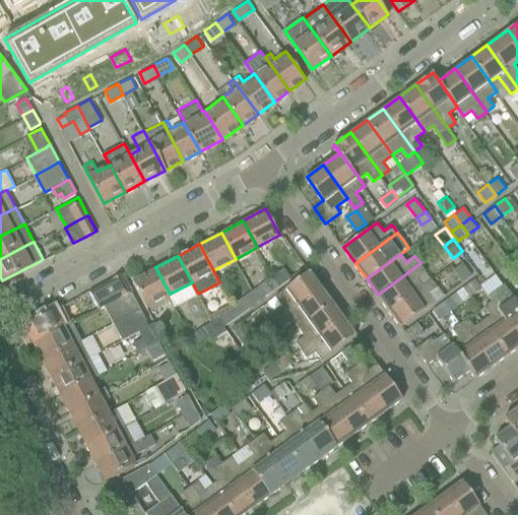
[(471,272),(463,261),(453,268),(461,279),(471,272)]
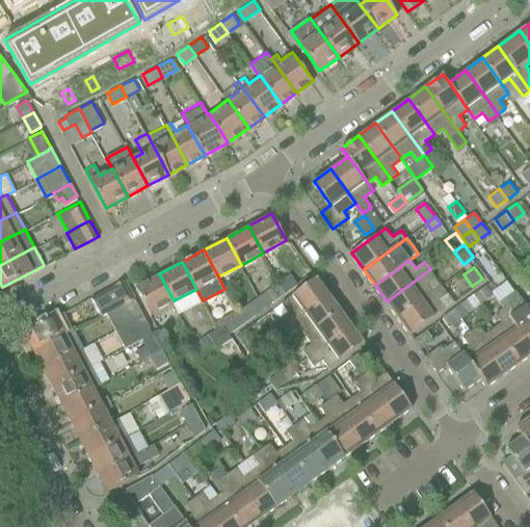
[(387,301),(398,316),(432,291),(427,283),(435,277),(430,269),(387,301)]
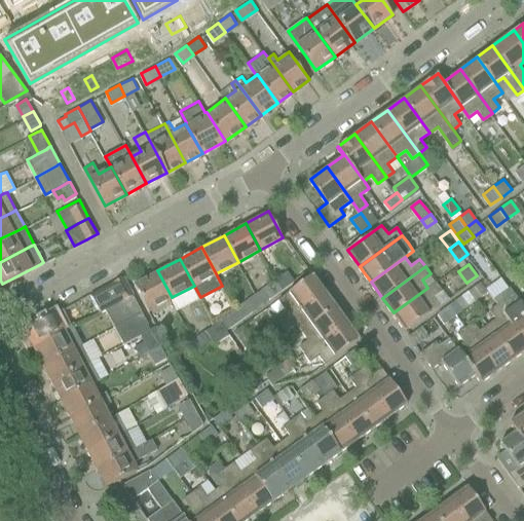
[(288,269),(275,278),(283,288),(294,280),(288,269)]
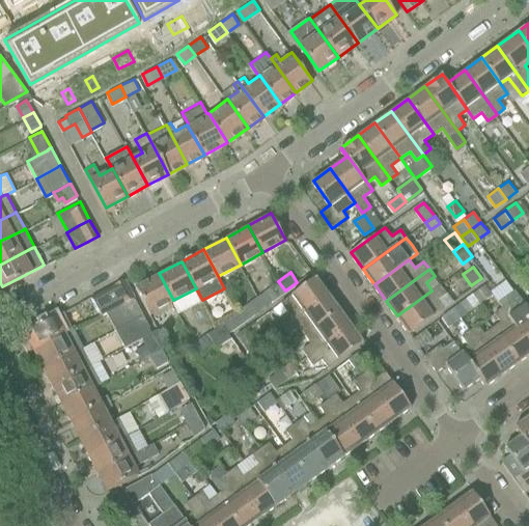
[(173,300),(159,273),(136,285),(150,312),(173,300)]
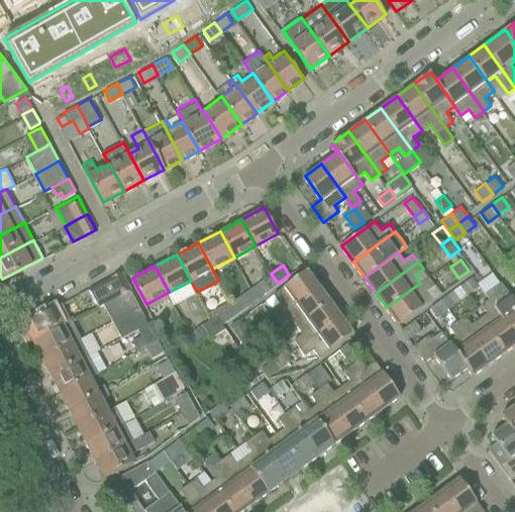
[(273,307),(278,315),(319,285),(307,269),(275,293),(281,301),(273,307)]
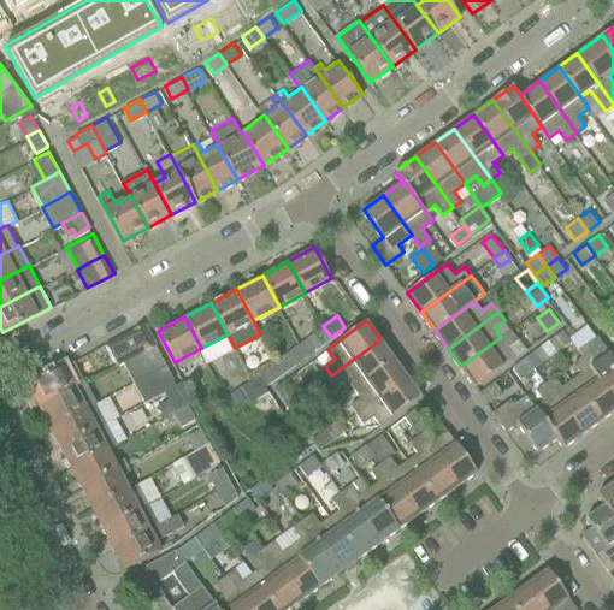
[(145,323),(106,343),(118,366),(125,362),(155,345),(157,345),(145,323)]
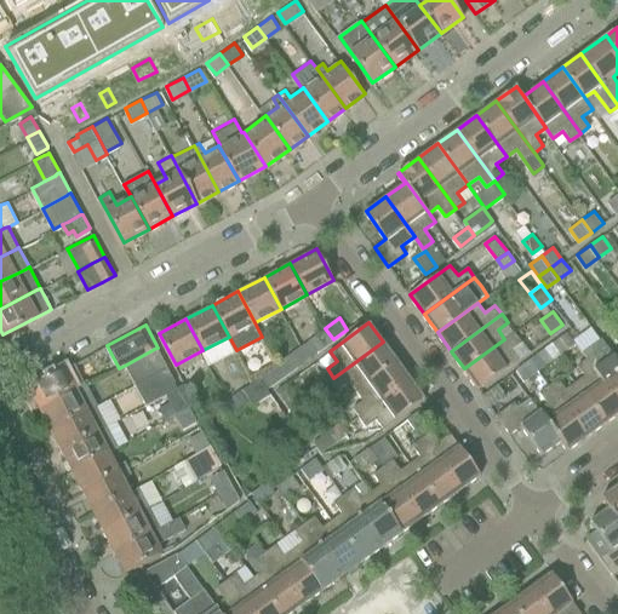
[(333,339),(325,328),(310,339),(319,350),(333,339)]
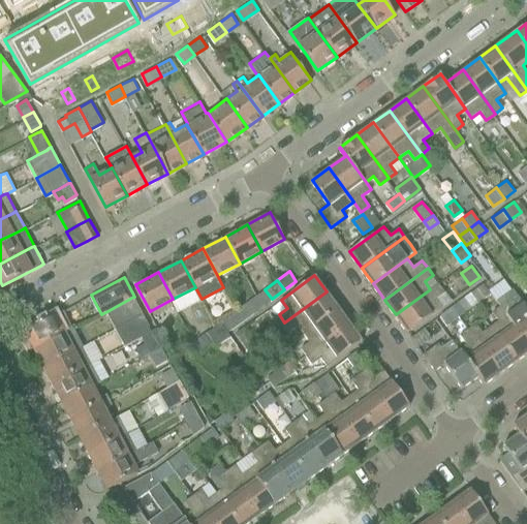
[(430,289),(396,314),(408,331),(442,306),(436,298),(444,291),(438,283),(430,289)]
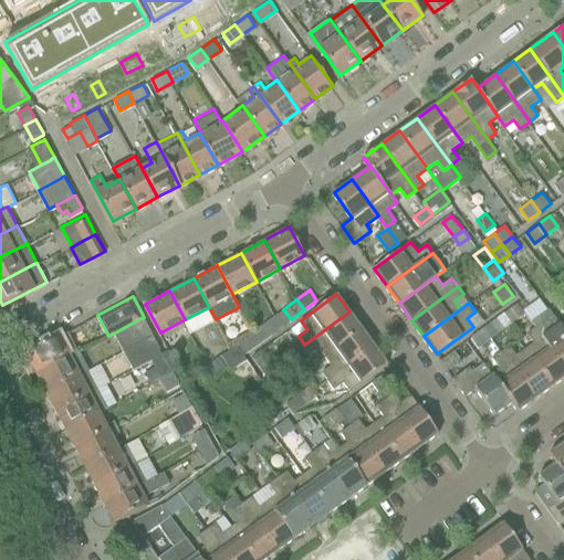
[(518,303),(504,312),(512,321),(525,312),(518,303)]
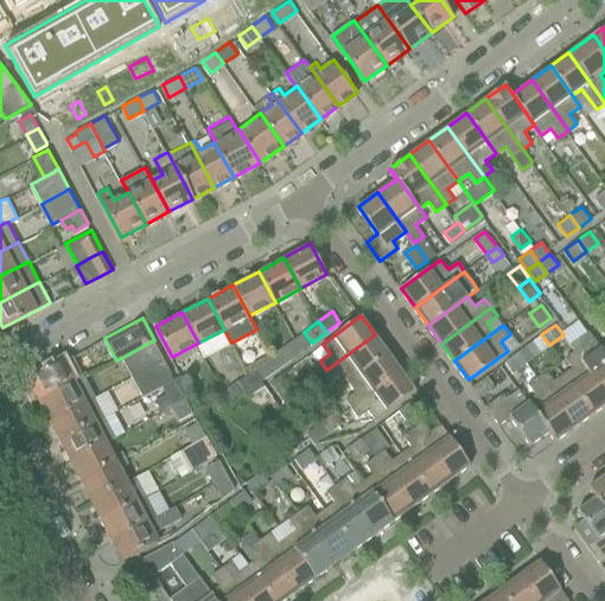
[(224,330),(198,343),(205,357),(231,343),(224,330)]
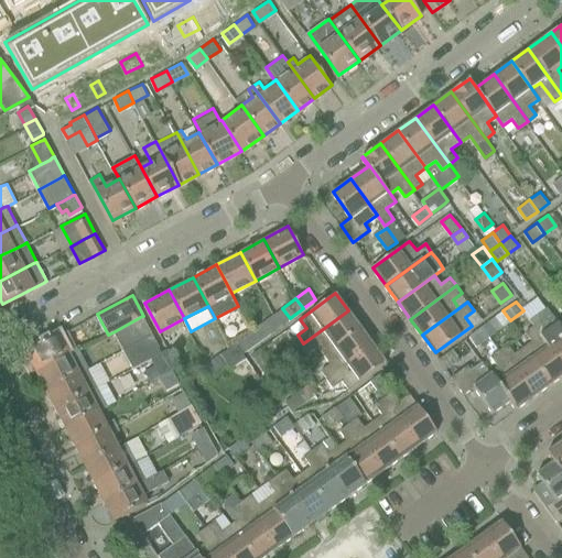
[(548,307),(530,319),(533,325),(535,324),(561,360),(561,326),(559,321),(548,307)]
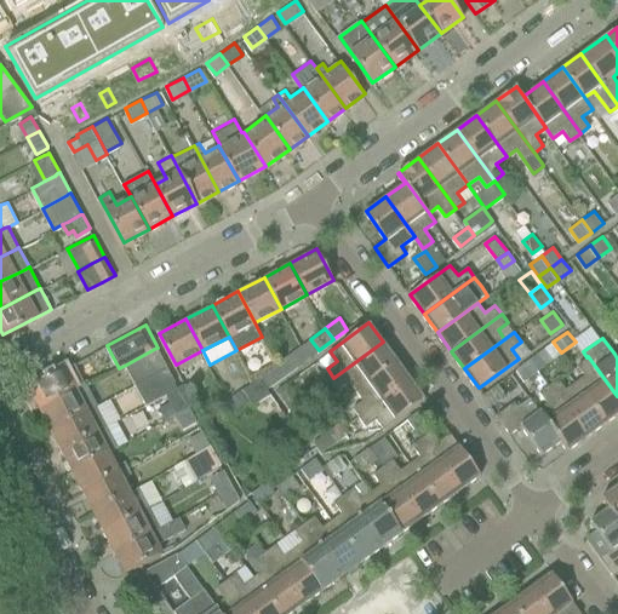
[(350,379),(358,389),(396,360),(383,342),(333,378),(341,386),(350,379)]
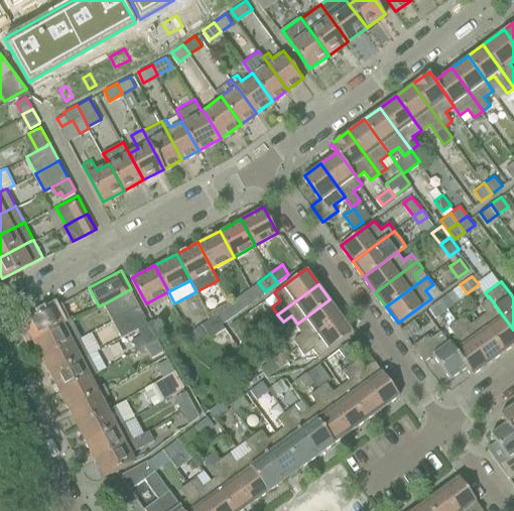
[(130,289),(105,303),(113,318),(126,311),(129,310),(139,304),(130,289)]
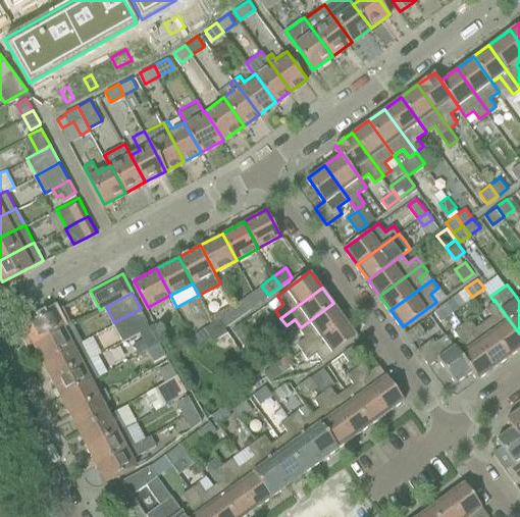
[(459,293),(447,302),(454,310),(465,302),(459,293)]
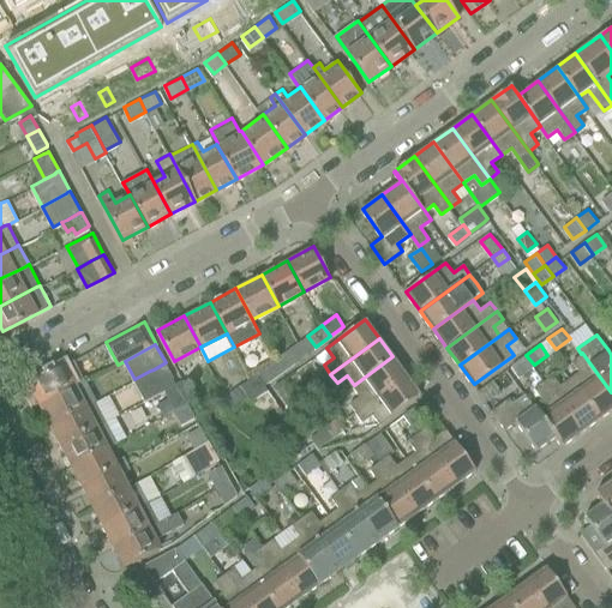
[(288,350),(275,361),(282,372),(297,361),(288,350)]
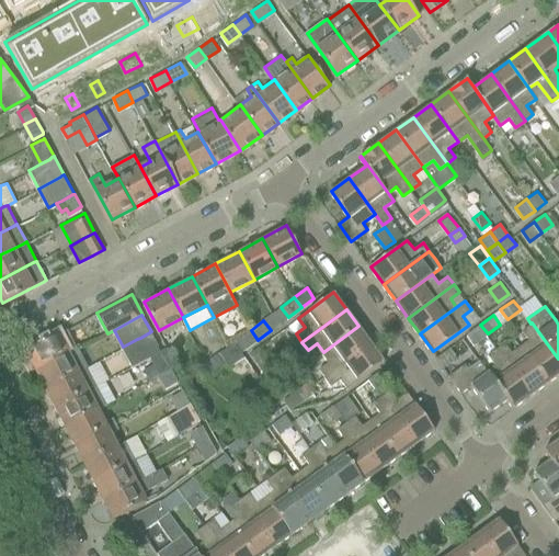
[(531,338),(522,344),(548,382),(558,374),(558,360),(532,322),(524,329),(531,338)]
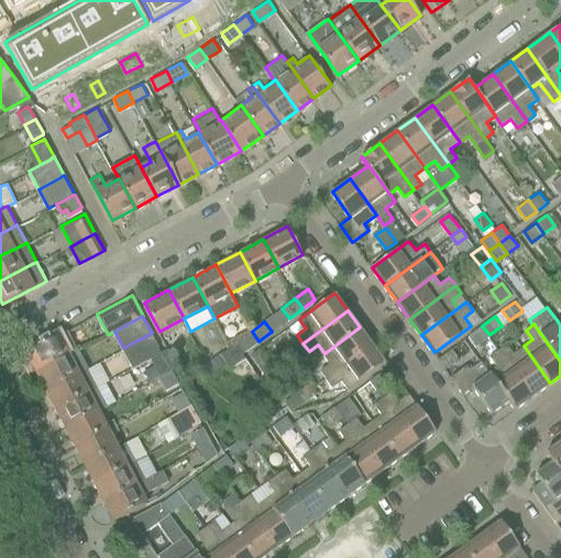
[(482,326),(469,335),(476,345),(490,335),(482,326)]
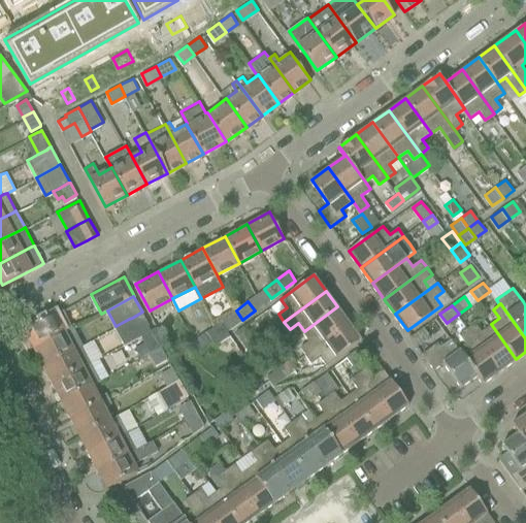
[(301,346),(307,354),(350,323),(337,306),(304,331),(310,339),(301,346)]
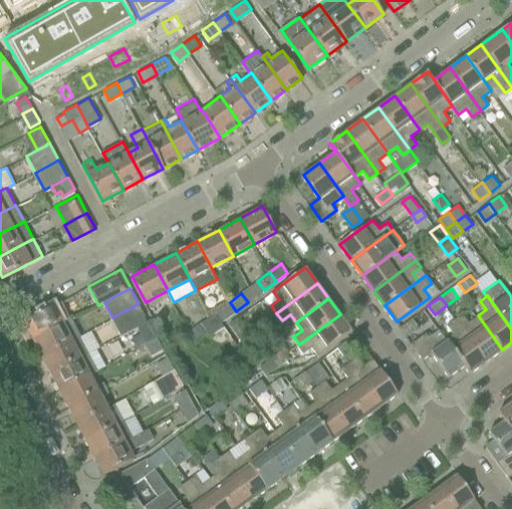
[(25,320),(34,337),(71,318),(62,300),(53,305),(25,320)]
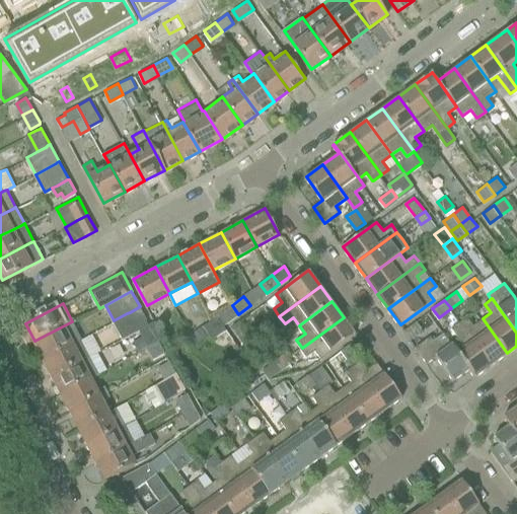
[(220,313),(211,320),(216,329),(218,328),(219,327),(223,324),(224,325),(227,322),(238,314),(232,305),(220,313)]
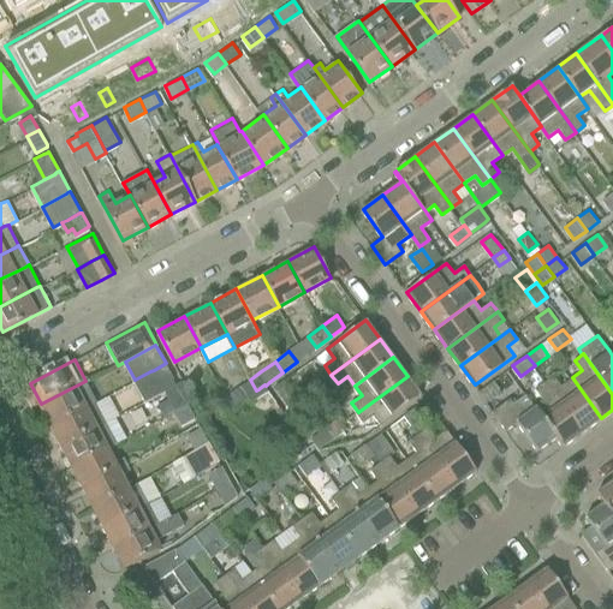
[(150,371),(135,380),(147,400),(162,392),(165,390),(176,384),(172,378),(174,378),(166,363),(154,370),(150,371)]
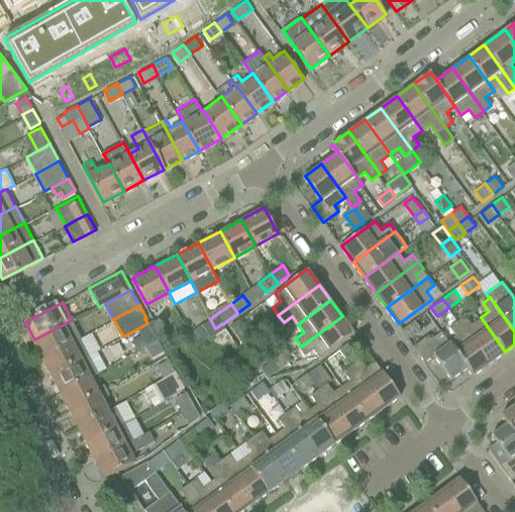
[(466,315),(458,320),(490,363),(505,351),(481,317),(473,323),(466,315)]
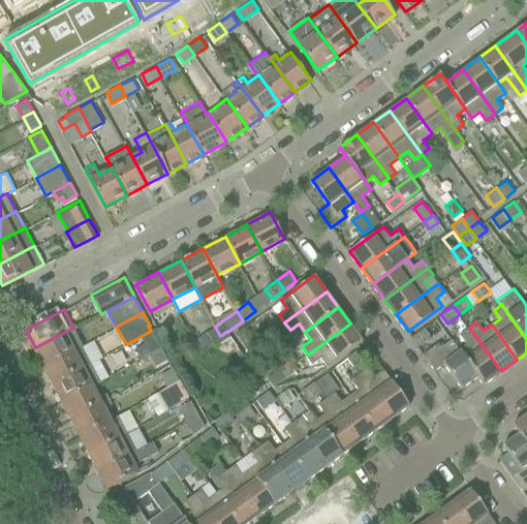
[(350,324),(308,355),(312,361),(320,355),(328,365),(362,339),(350,324)]
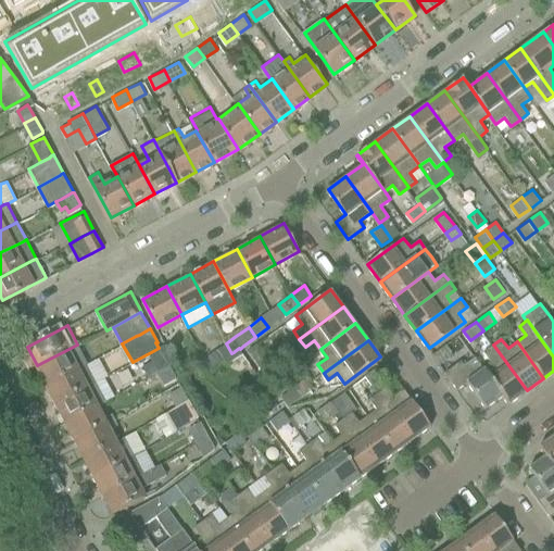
[(159,348),(149,353),(152,360),(158,370),(170,363),(175,361),(168,349),(165,343),(159,348)]
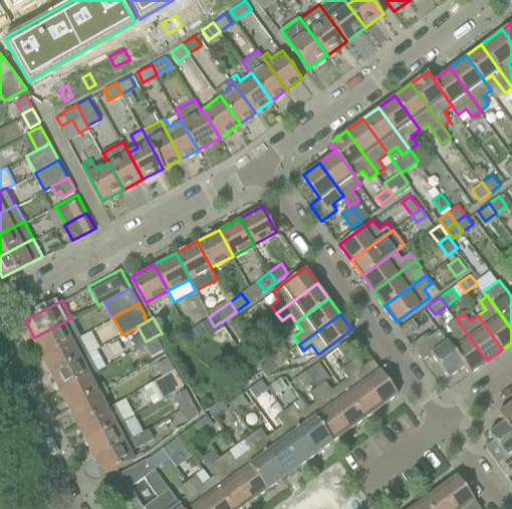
[(199,322),(189,329),(190,331),(196,338),(206,331),(207,331),(207,330),(211,335),(224,325),(222,322),(221,321),(217,324),(216,325),(214,326),(209,317),(201,322),(201,321),(199,322)]
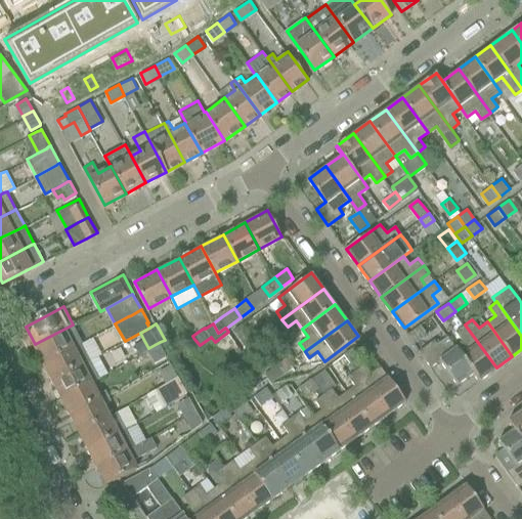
[(244,323),(234,331),(246,345),(255,339),(244,323)]
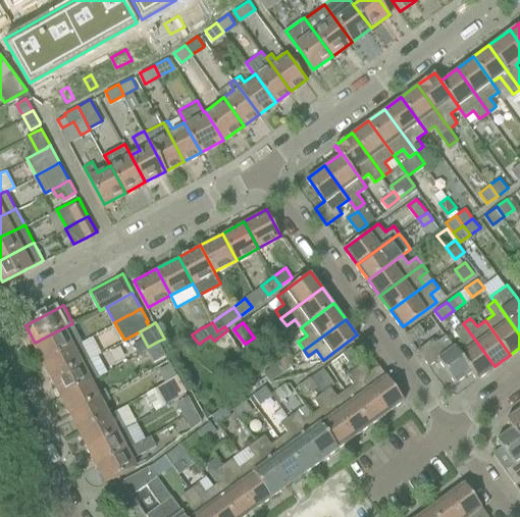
[(418,322),(406,331),(413,341),(425,331),(418,322)]
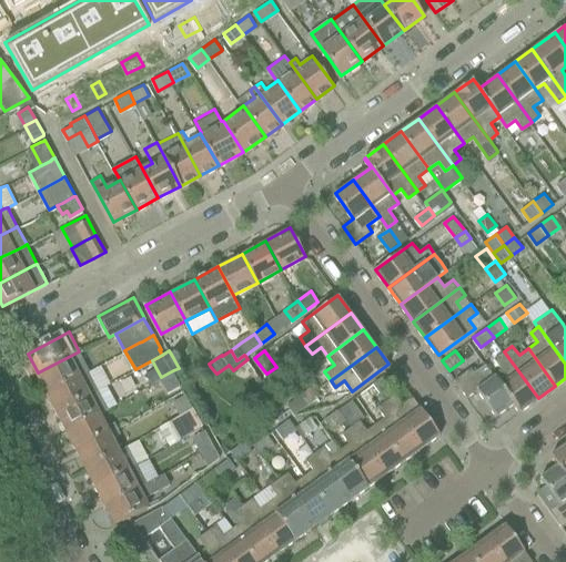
[(38,373),(47,391),(89,370),(79,351),(38,373)]
